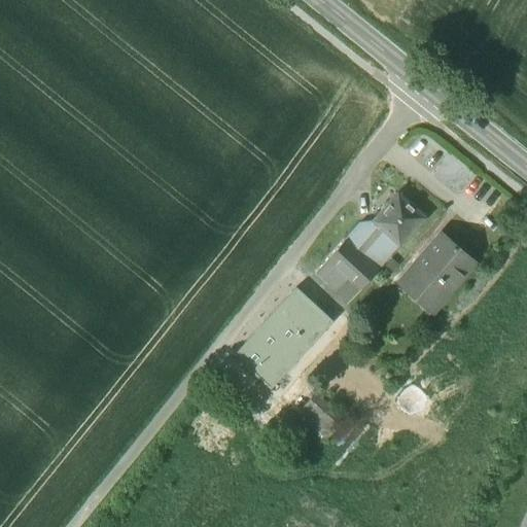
[(396,194),(373,221),(387,234),(371,253),(382,264),(399,245),(423,218),(396,194)]
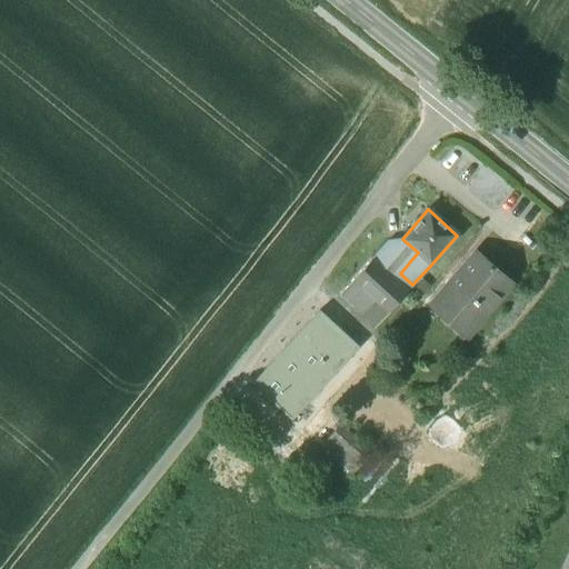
[(402,239),(388,241),(370,261),(406,293),(412,285),(400,273),(418,252),(402,239)]
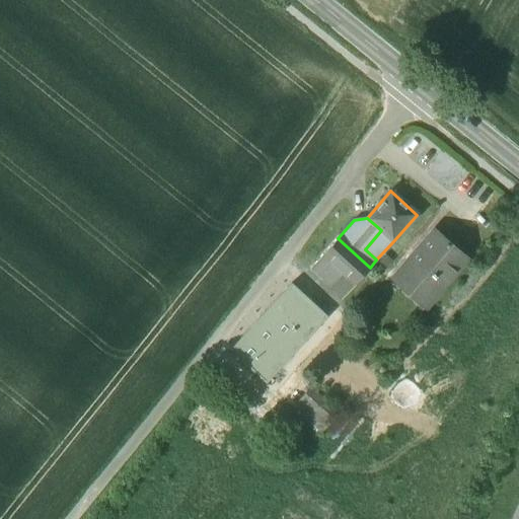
[(435,231),(397,274),(429,301),(466,257),(435,231)]
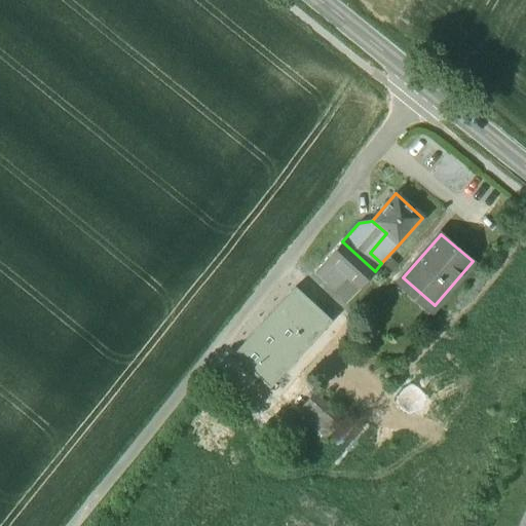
[(342,241),(315,271),(347,301),(375,271),(342,241)]
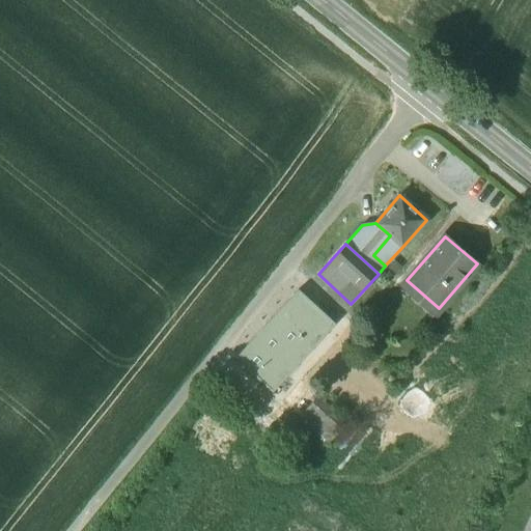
[(298,290),(235,358),(272,391),(334,324),(298,290)]
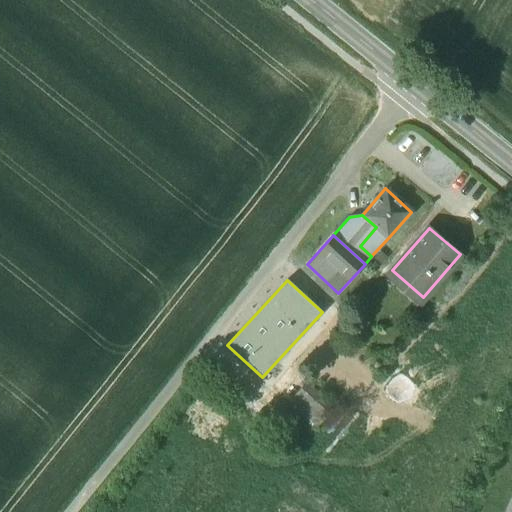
[(289,402),(317,427),(334,408),(306,383),(289,402)]
